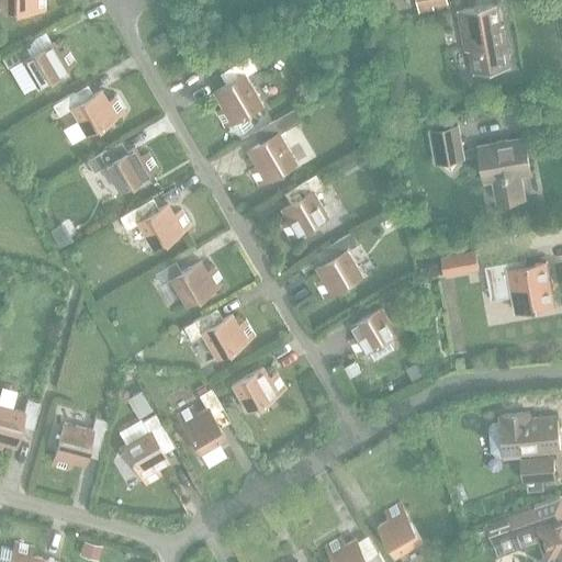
[(0,0),(0,9),(44,10),(44,0),(0,0)]
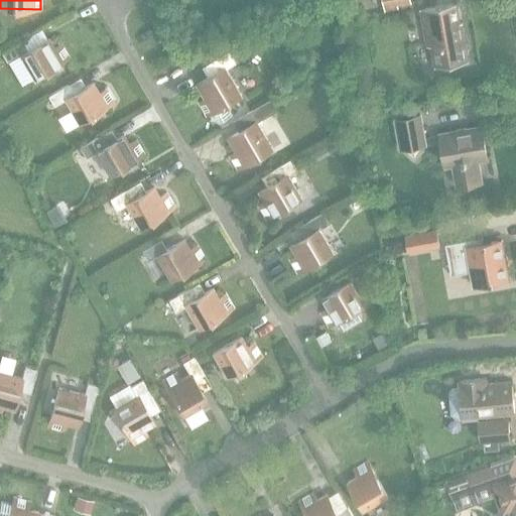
[(462,21),(460,22),(456,2),(419,8),(422,28),(433,26),(436,43),(430,44),(434,67),(469,60),(462,21)]
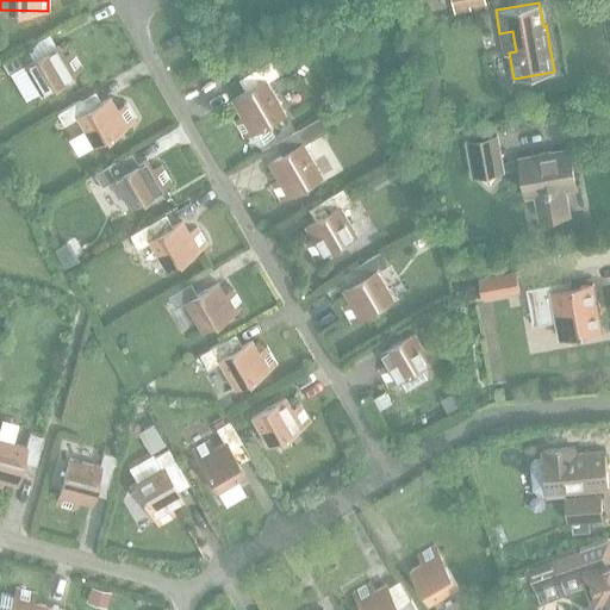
[(72,51),(63,56),(57,45),(23,64),(39,93),(81,68),(72,51)]
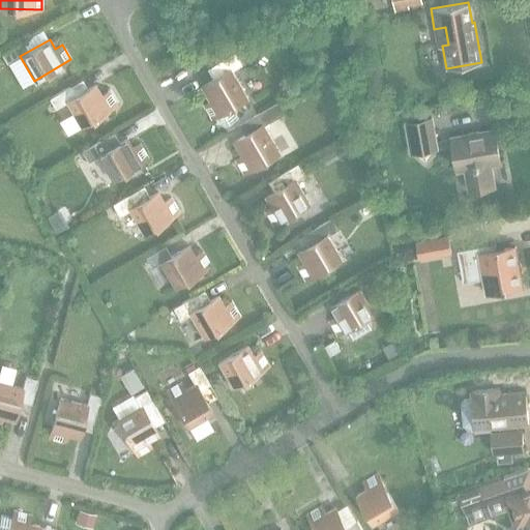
[(224,125),(238,118),(232,108),(247,97),(232,70),(241,64),(235,53),(213,65),(219,76),(202,86),(210,100),(203,105),(211,119),(218,115),(224,125)]
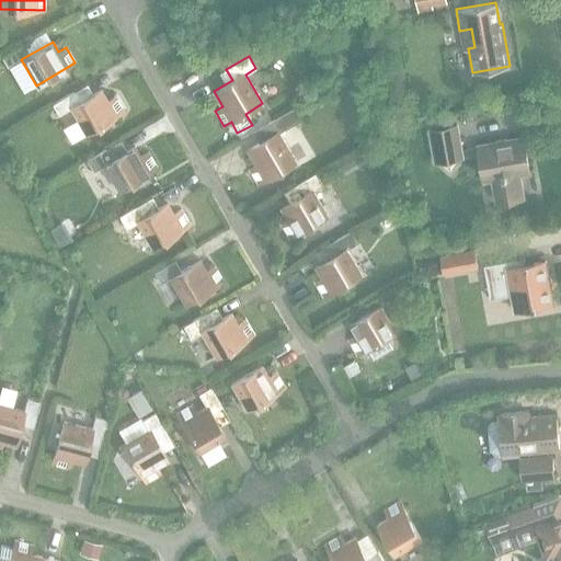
[(114,95),(106,100),(101,90),(79,102),(73,92),(52,104),(58,115),(70,109),(84,134),(123,111),(114,95)]
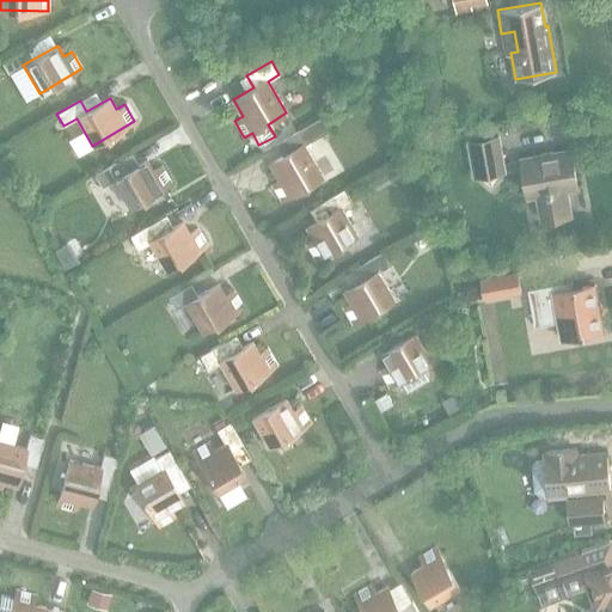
[(271,184),(281,201),(323,176),(304,144),(332,127),(325,115),(276,144),(283,155),(270,163),(280,179),(271,184)]
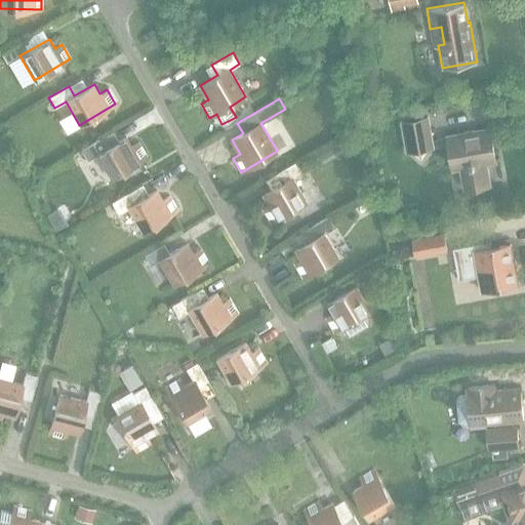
[(401,121),(407,151),(433,147),(427,116),(401,121)]
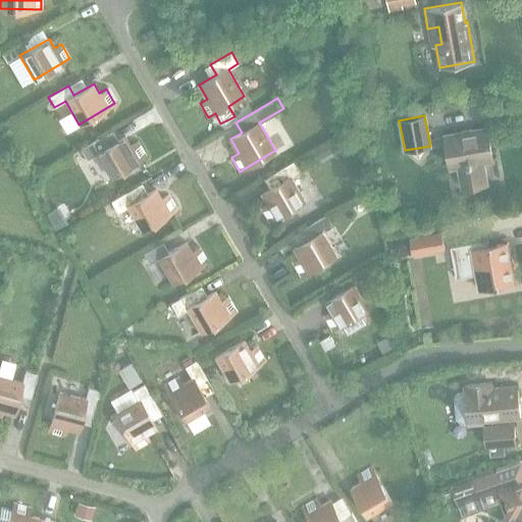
[(462,188),(485,184),(482,162),(492,160),(486,127),(445,136),(450,167),(458,166),(462,188)]
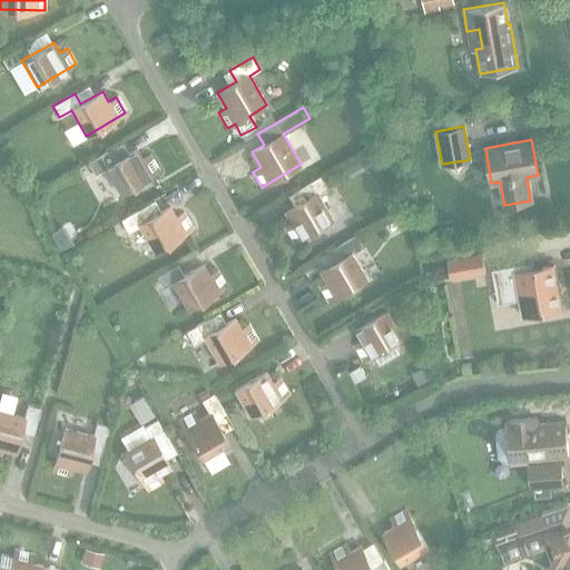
[(127,153),(121,143),(86,163),(95,175),(105,168),(119,193),(159,170),(150,155),(143,158),(136,148),(127,153)]
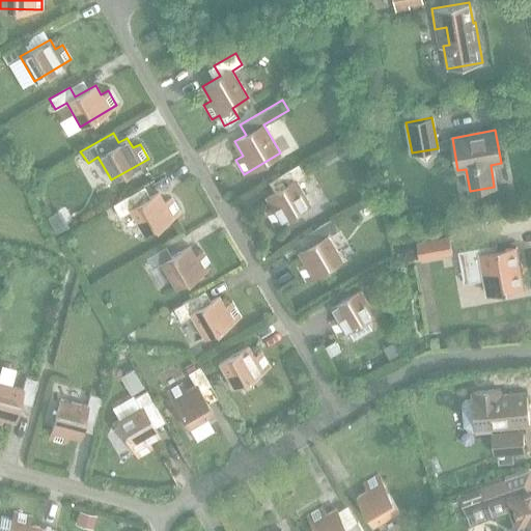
[(264,212),(273,225),(310,204),(297,180),(306,175),(300,163),(278,175),(284,187),(267,197),(272,206),(264,212)]
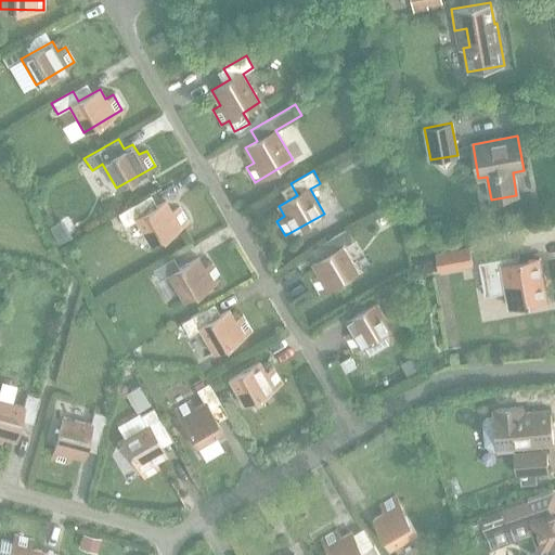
[(165,201),(146,213),(140,201),(117,214),(125,227),(134,220),(149,244),(188,222),(179,207),(171,211),(165,201)]
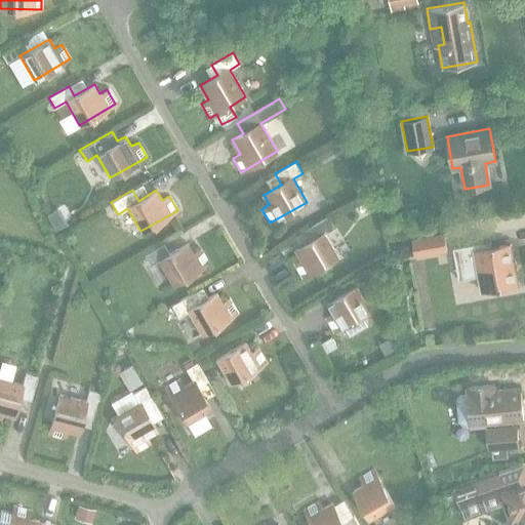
[(293,264),(301,278),(338,256),(325,234),(335,228),(328,215),(307,228),(314,239),(295,249),(300,259),(293,264)]
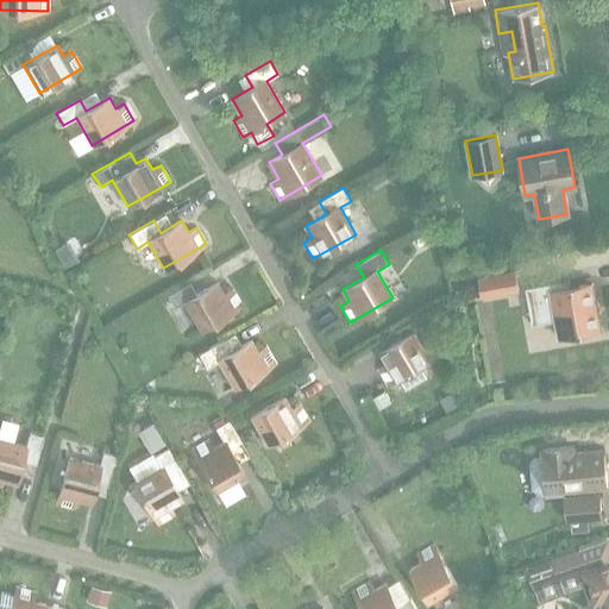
[(477,277),(481,296),(519,289),(515,270),(477,277)]
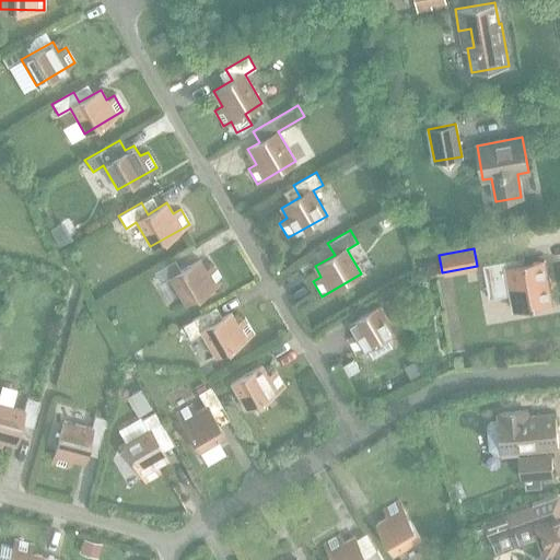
[(222,281),(213,266),(206,270),(199,259),(181,270),(174,260),(153,272),(160,282),(168,278),(183,303),(222,281)]
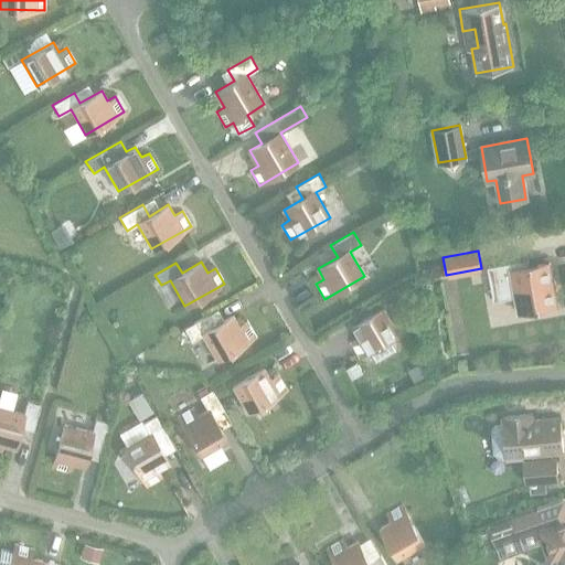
[(550,263),(520,267),(519,262),(487,267),(493,300),(515,297),(518,312),(557,306),(550,263)]
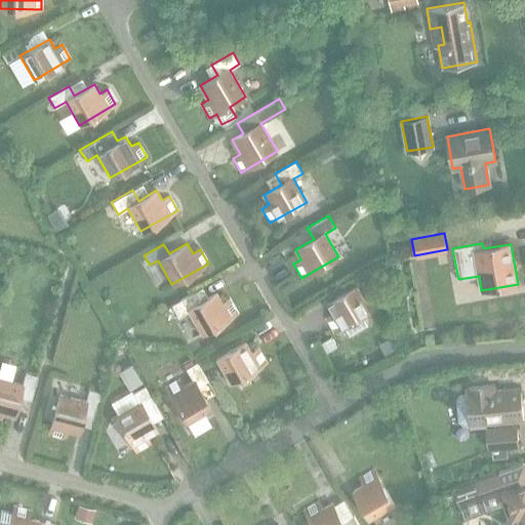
[(345,326),(350,334),(367,325),(362,316),(370,311),(356,287),(327,304),(332,314),(325,318),(333,332),(345,326)]
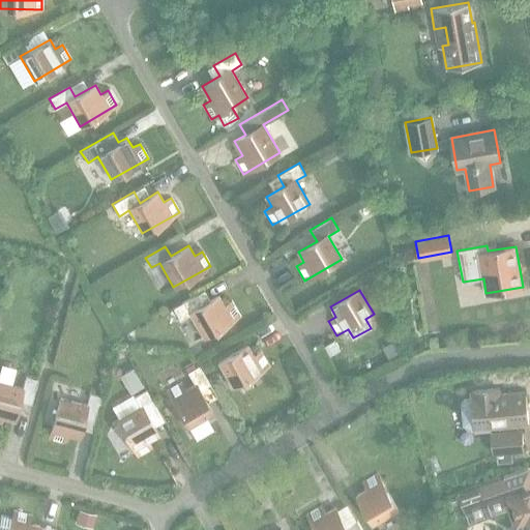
[(218,296),(200,306),(194,296),(172,308),(179,320),(189,314),(203,337),(239,316),(231,301),(224,305),(218,296)]
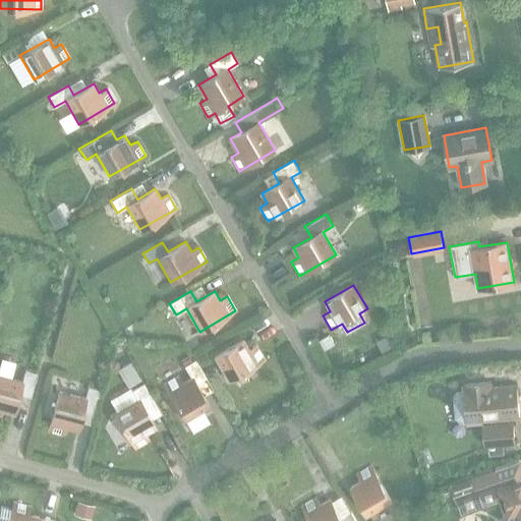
[(255,346),(248,350),(243,340),(214,357),(228,381),(264,359),(255,346)]
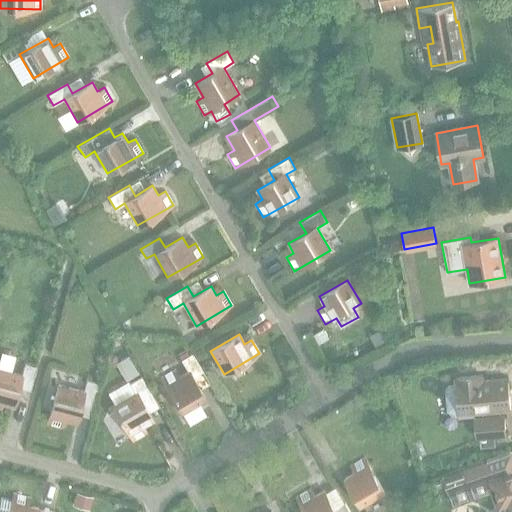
[(205,399),(193,380),(204,374),(192,353),(180,359),(187,371),(179,376),(175,370),(161,378),(181,413),(205,399)]
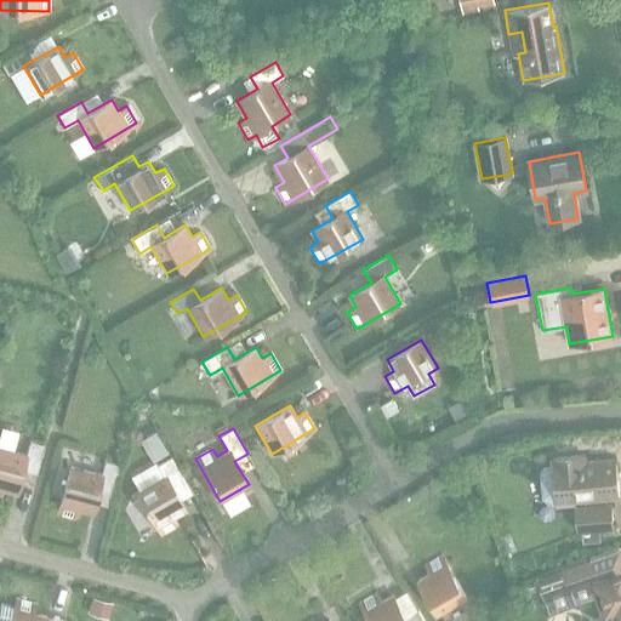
[(0,448),(0,499),(3,490),(16,494),(22,469),(35,473),(43,445),(29,442),(26,455),(0,448)]
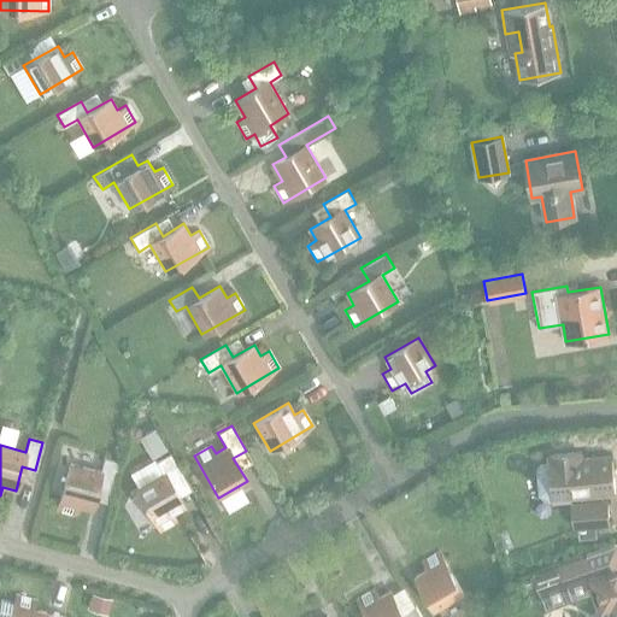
[(611,457),(581,459),(580,452),(548,454),(550,462),(540,463),(535,468),(539,494),(544,499),(544,501),(547,503),(569,501),(573,495),(582,495),(582,503),(573,504),(574,526),(609,522),(606,500),(601,501),(601,493),(615,492),(611,457)]
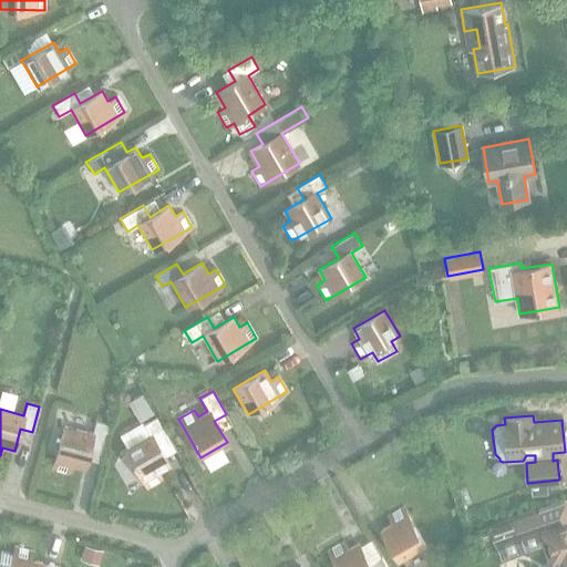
[(124,450),(147,488),(163,480),(158,472),(168,466),(164,457),(175,451),(156,416),(144,423),(151,434),(124,450)]
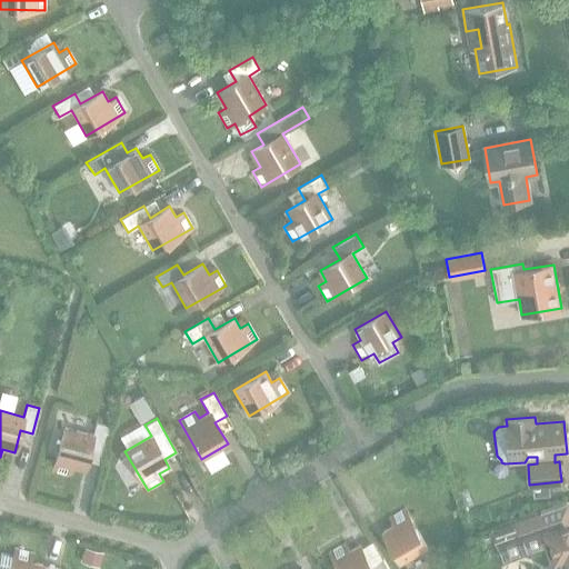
[(89,448),(101,452),(109,427),(96,422),(92,436),(63,428),(52,471),(69,476),(71,468),(83,470),(89,448)]
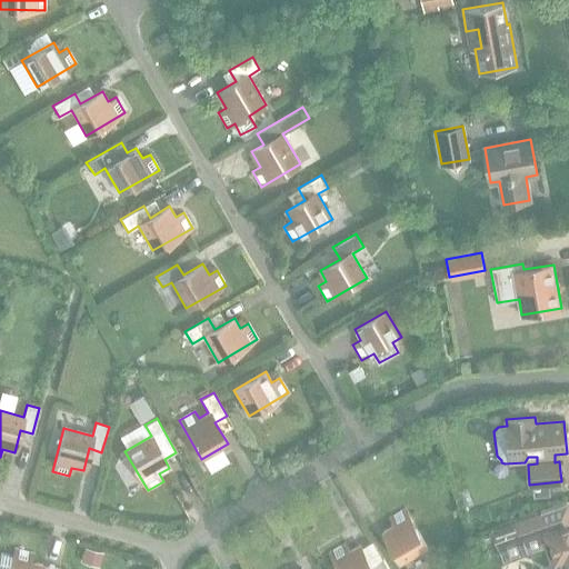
[(382,531),(401,562),(427,548),(405,508),(389,517),(393,525),(382,531)]
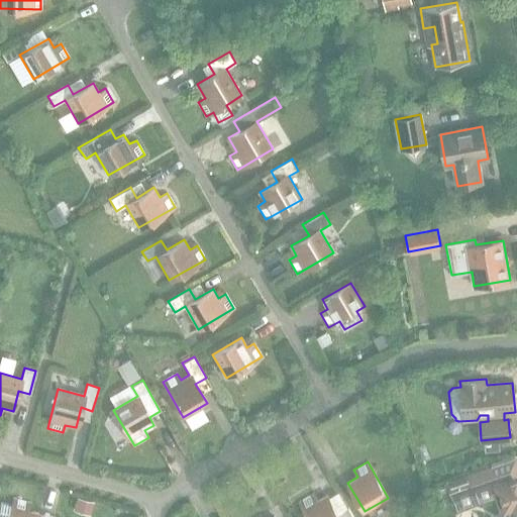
[(452,497),(493,484),(493,485),(494,485),(498,484),(492,467),(447,482),(452,497)]
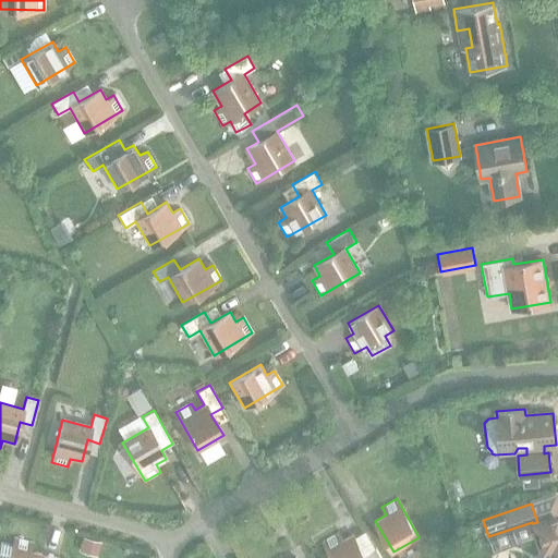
[(557,557),(557,513),(537,522),(533,523),(532,523),(543,553),(538,555),(538,557),(557,557)]
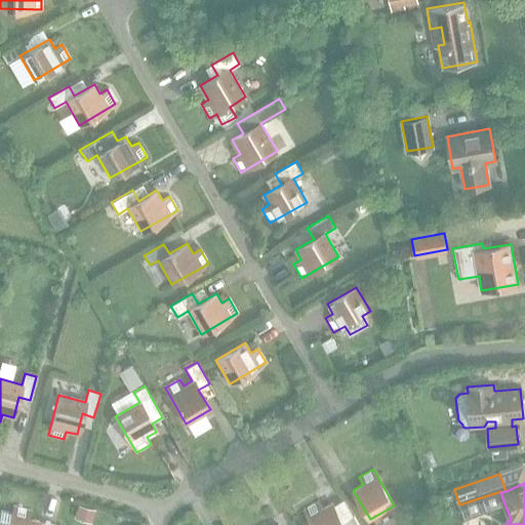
[(345,524),(332,502),(322,508),(318,501),(304,510),(313,524),(345,524)]
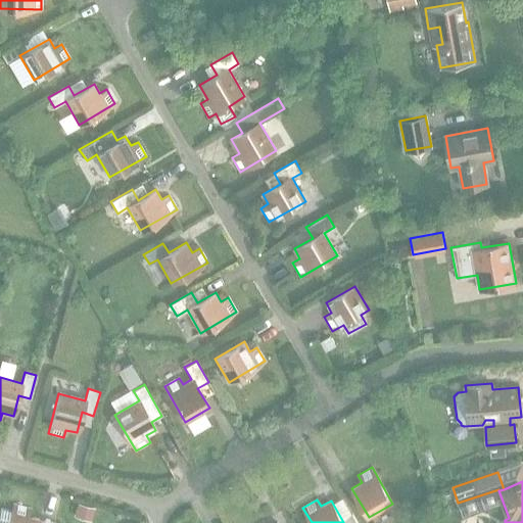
[(1,509),(0,511),(0,522),(52,522),(44,521),(43,522),(42,522),(38,522),(39,519),(28,516),(30,509),(14,505),(12,512),(1,509)]
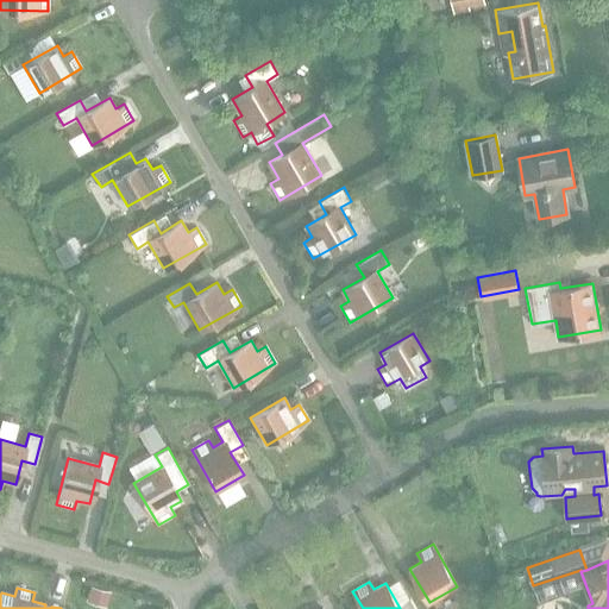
[(90,588),(87,602),(105,606),(108,591),(90,588)]
